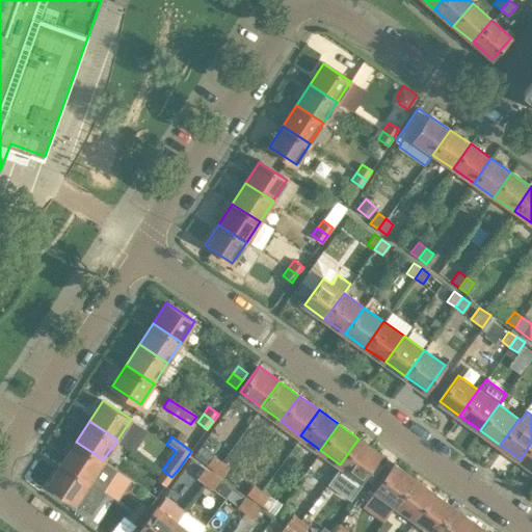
[(341,464),(327,483),(350,500),(364,481),(361,479),(363,476),(375,459),(379,454),(358,439),(340,464),(341,464)]
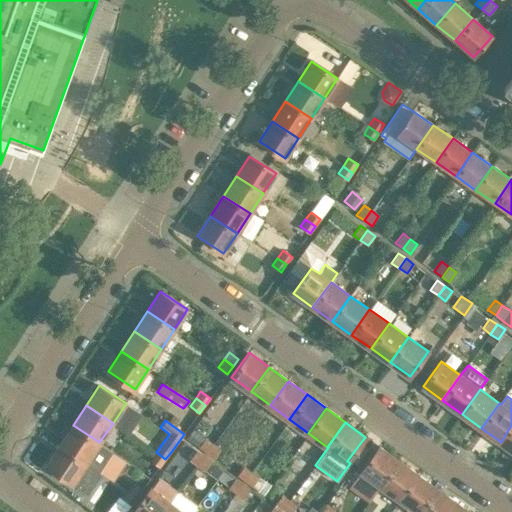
[(73,425),(60,445),(86,462),(99,471),(113,451),(99,442),(73,425)]
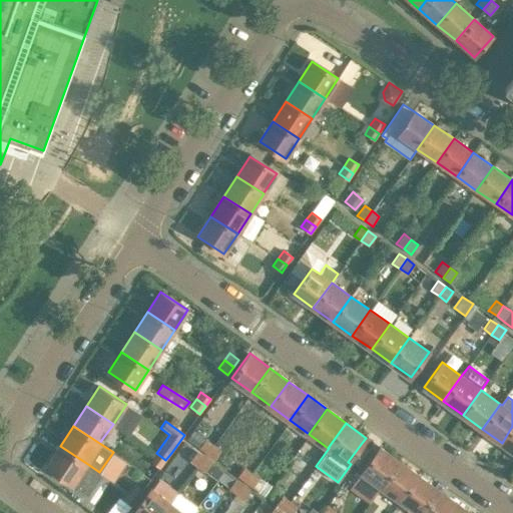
[(512,426),(502,443),(512,450),(512,426)]
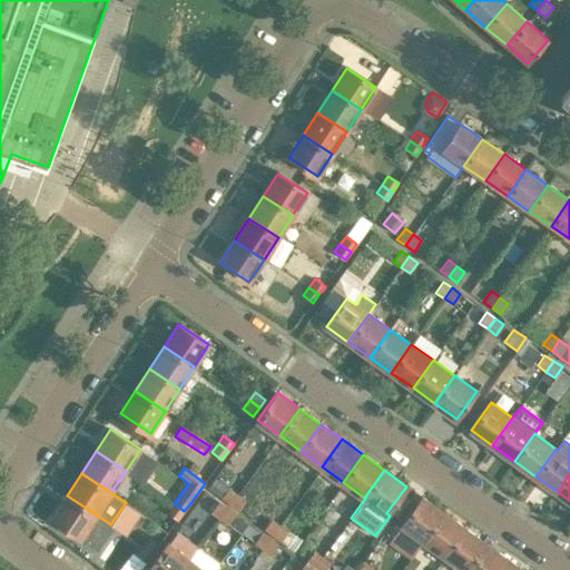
[(229,504),(237,493),(216,477),(208,488),(222,498),(229,504)]
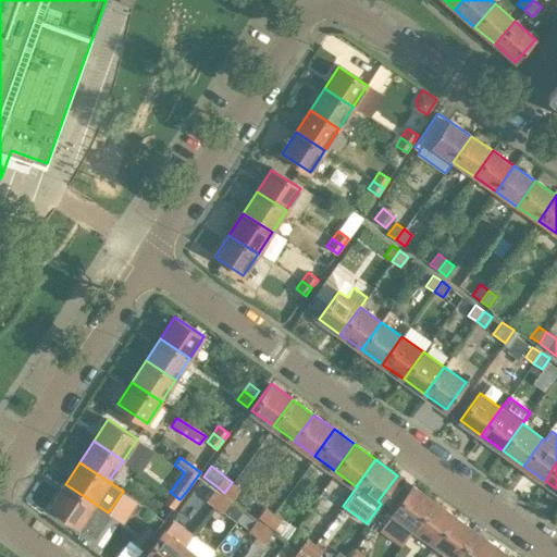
[(224,493),(233,498),(239,489),(232,482),(224,493)]
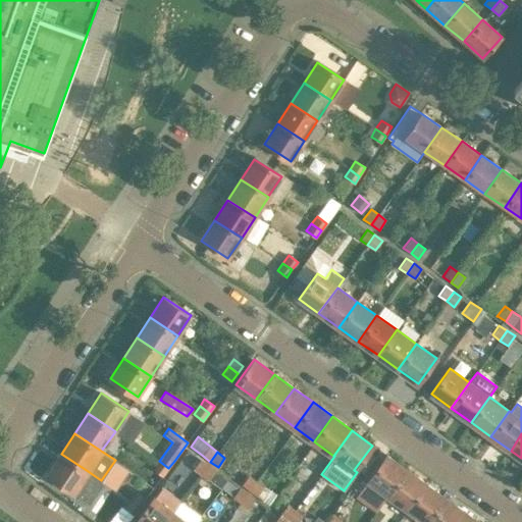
[(61,454),(47,474),(74,492),(89,502),(102,481),(101,480),(88,471),(61,454)]
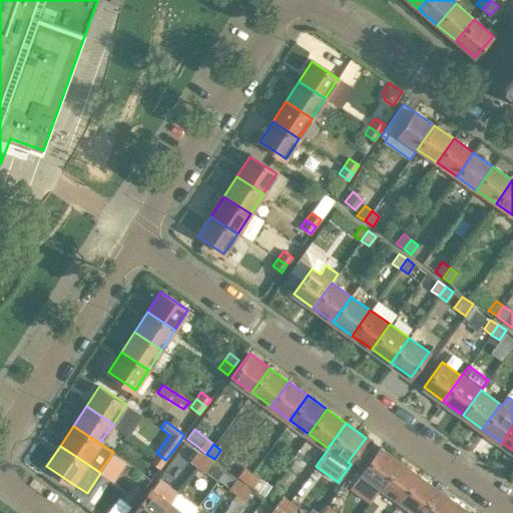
[(380,486),(399,461),(379,447),(361,472),(380,486)]
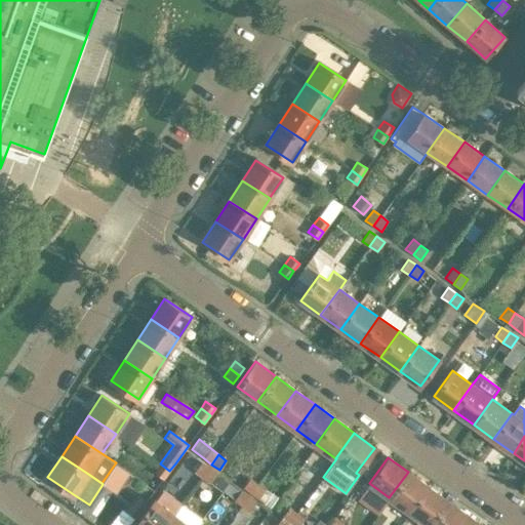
[(201,462),(194,472),(202,477),(210,468),(201,461),(201,462)]
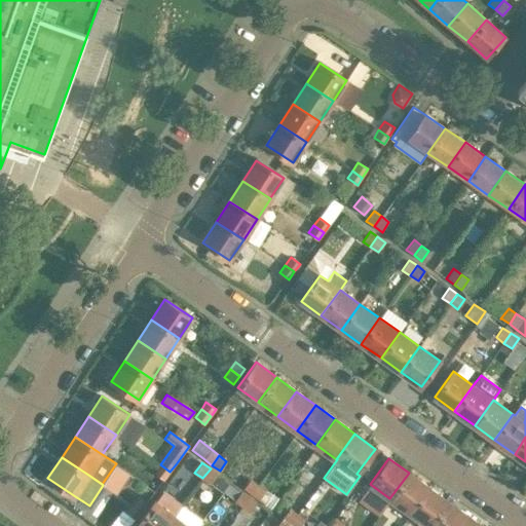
[(160,464),(154,473),(163,480),(170,472),(160,464)]
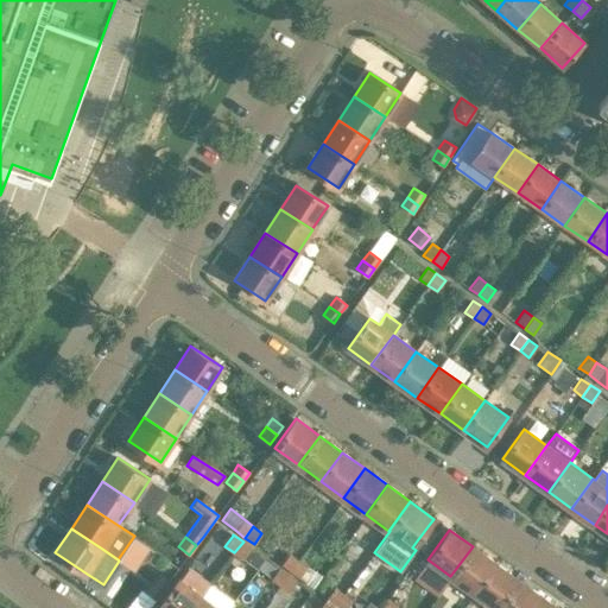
[(244,542),(234,552),(242,559),(257,569),(264,558),(251,549),(251,548),(244,542)]
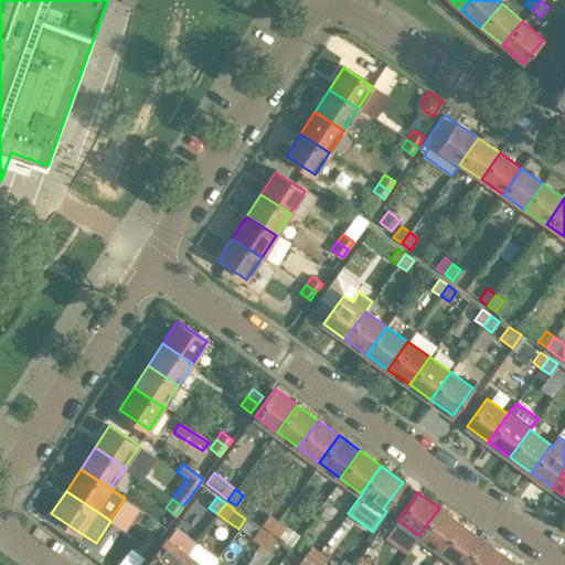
[(459,523),(439,508),(418,535),(439,551),(459,523)]
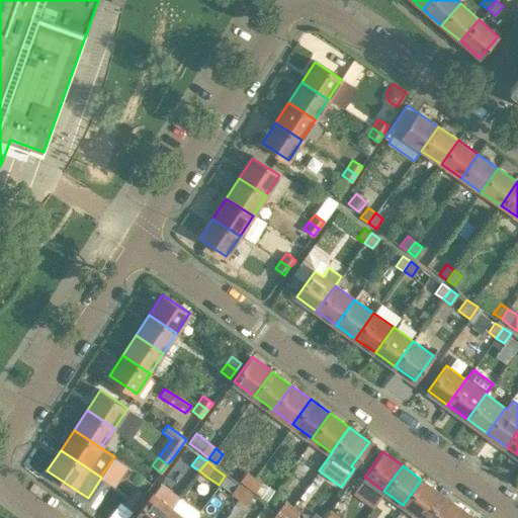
[(247,486),(254,477),(247,471),(240,481),(247,486)]
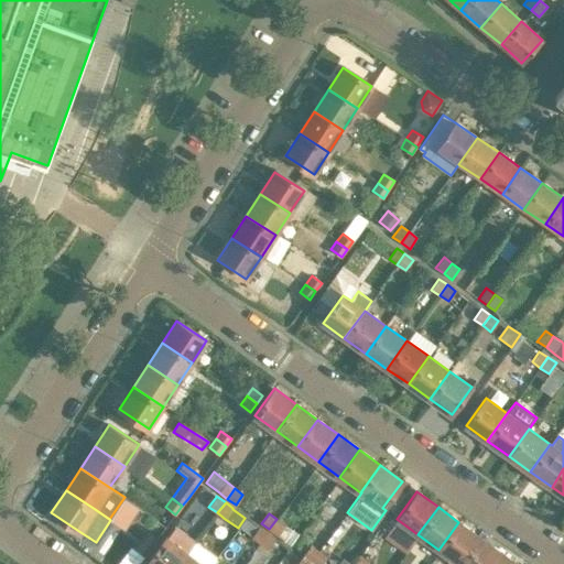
[(285,525),(277,519),(269,529),(278,535),(285,525)]
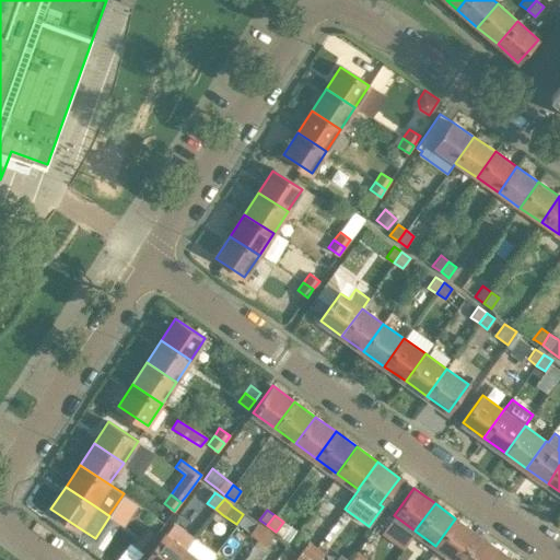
[(455,518),(435,546),(455,559),(456,559),(476,534),(455,518)]
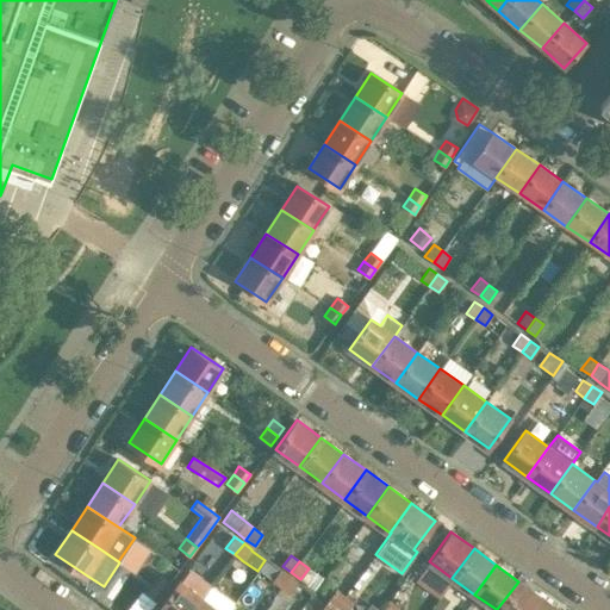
[(272,582),(281,587),(290,577),(280,570),(272,582)]
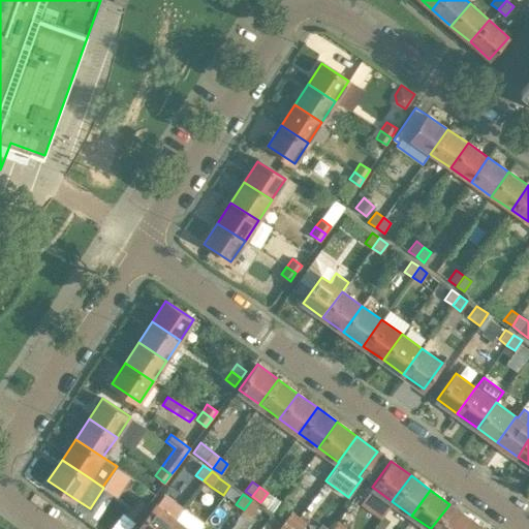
[(137,499),(132,506),(142,514),(147,506),(137,499)]
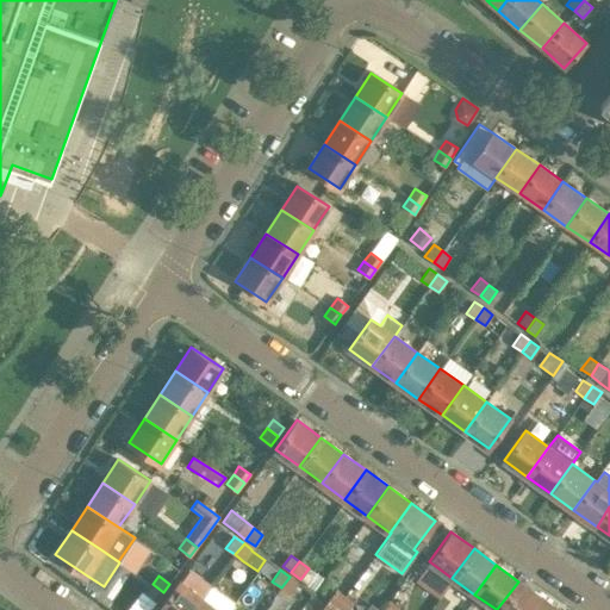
[(297,583),(290,577),(281,587),(290,595),(297,583)]
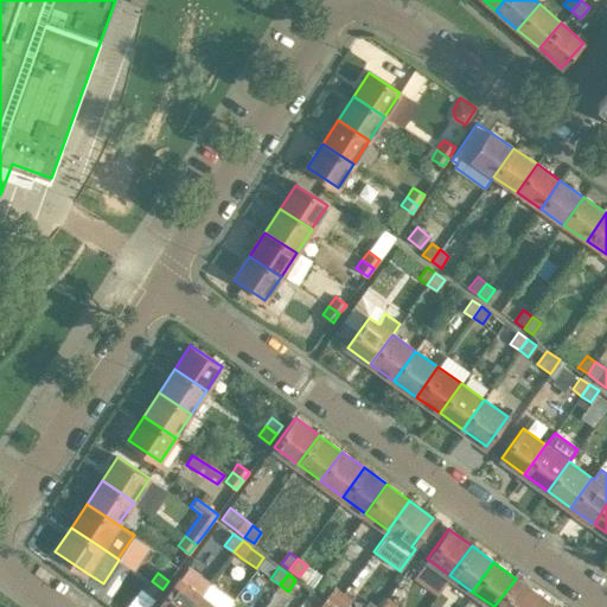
[(155,606),(192,606),(202,594),(179,577),(155,606)]
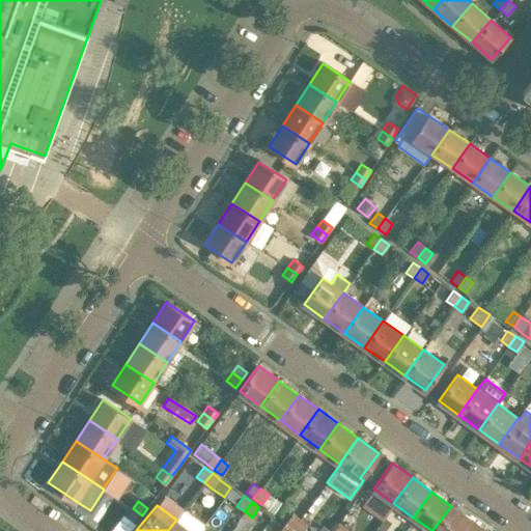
[(463,530),(471,520),(451,506),(432,530),(463,530)]
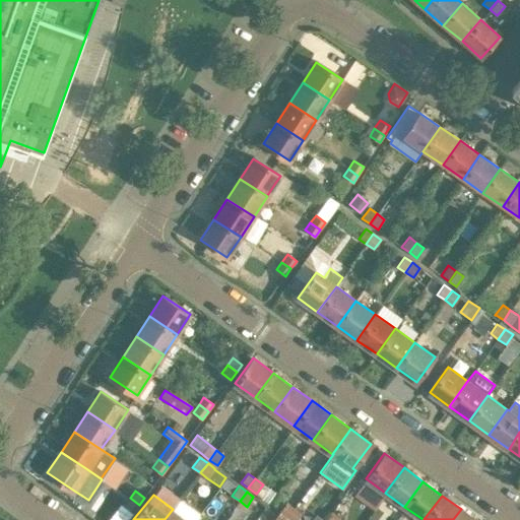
[(134,513),(139,505),(130,498),(124,506),(134,513)]
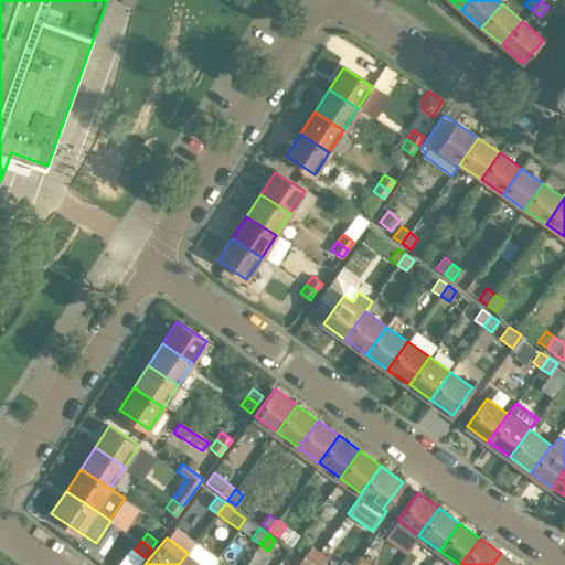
[(311,561),(319,551),(311,545),(304,555),(311,561)]
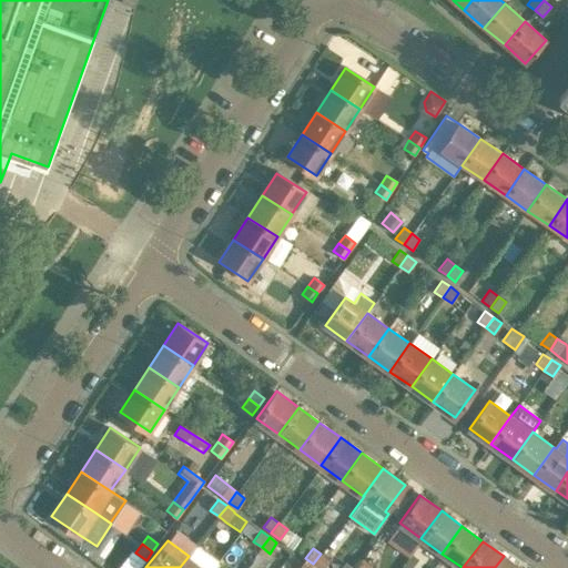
[(323,567),(330,560),(321,554),(313,564),(318,567),(323,567)]
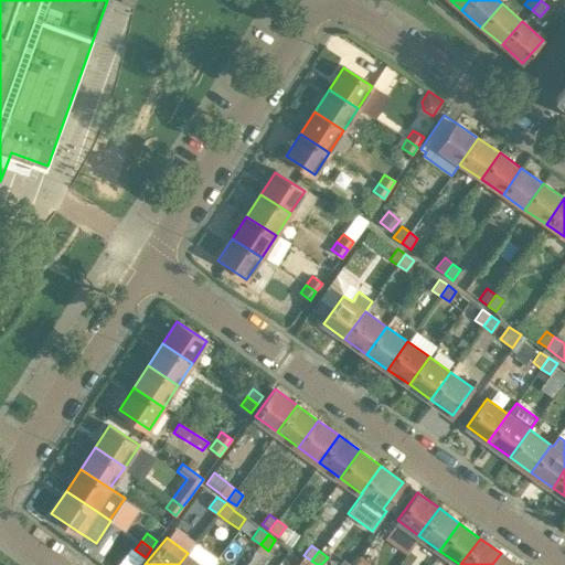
[(203,564),(188,553),(179,564),(203,564)]
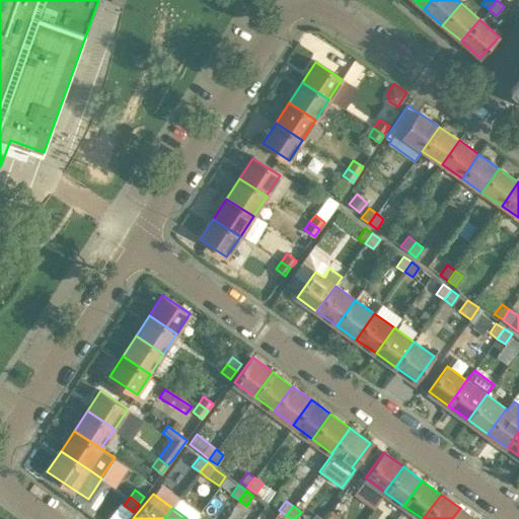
[(474,518),(460,508),(452,518),(474,518)]
